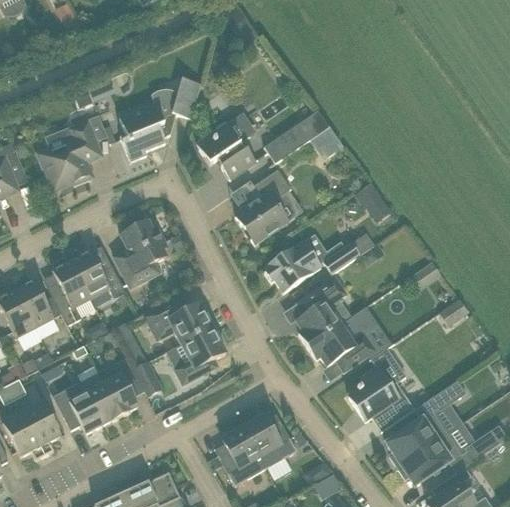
[(64,21),(71,36),(81,31),(73,17),(64,21)]
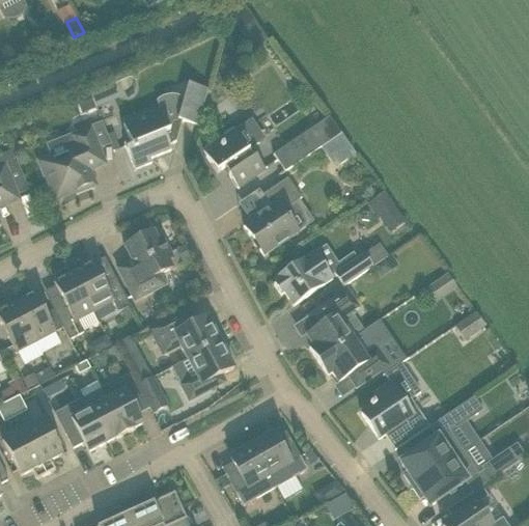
[(123,121),(131,138),(126,140),(136,166),(154,159),(151,156),(172,147),(170,141),(177,138),(184,117),(199,121),(210,86),(189,81),(178,116),(168,120),(162,106),(123,121)]
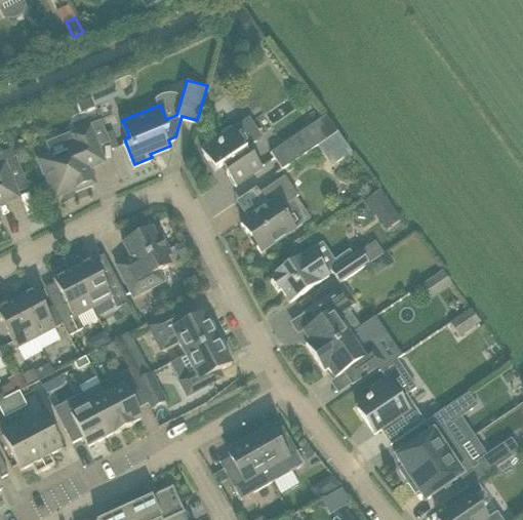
[(93,94),(90,86),(75,93),(81,110),(96,104),(92,94),(93,94)]
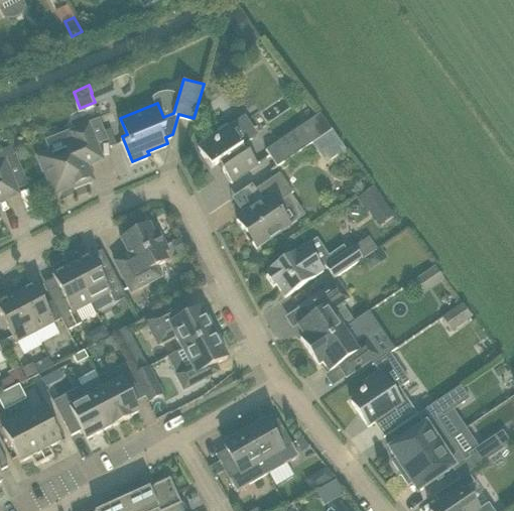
[(199,144),(212,164),(219,159),(232,179),(258,162),(250,149),(247,150),(242,143),(259,133),(245,113),(230,124),(227,120),(210,131),(213,135),(199,144)]
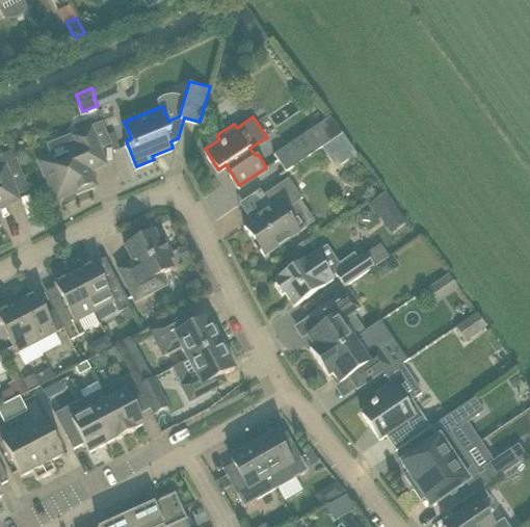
[(38,157),(45,173),(49,172),(58,194),(77,187),(79,190),(95,184),(87,168),(107,161),(100,145),(112,139),(104,119),(93,123),(78,129),(71,132),(74,142),(38,157)]
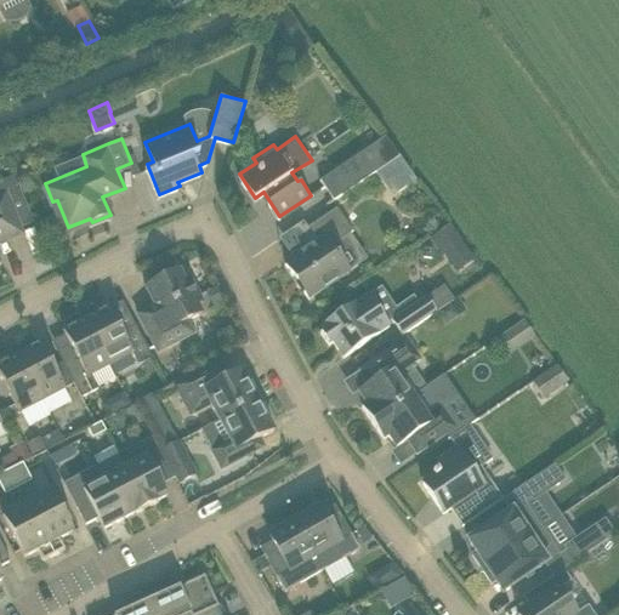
[(322,177),(335,197),(387,161),(374,142),(322,177)]
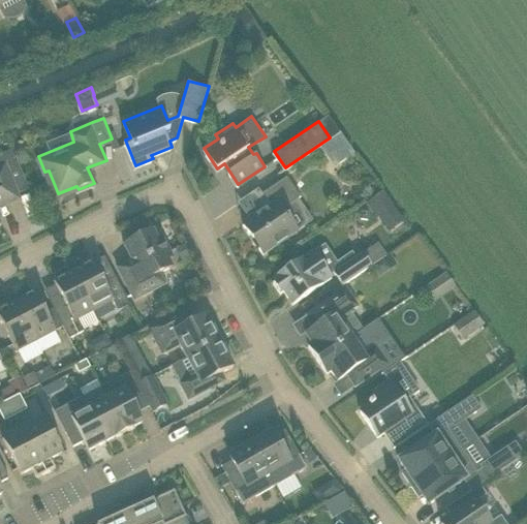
[(327,147),(336,160),(349,150),(340,136),(327,147)]
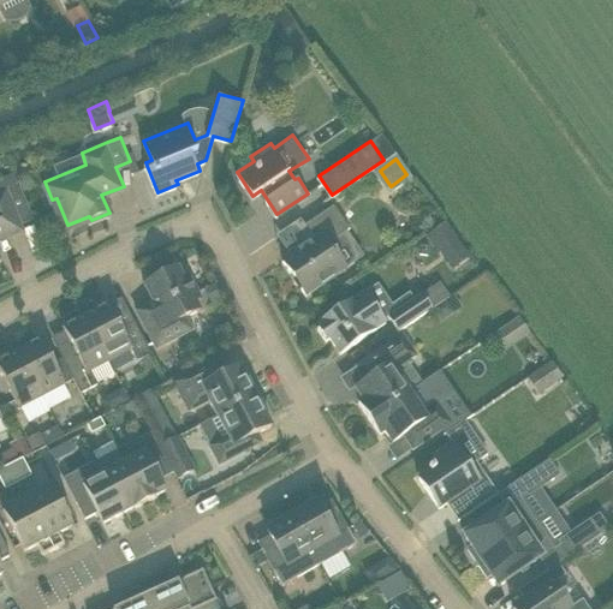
[(0,227),(21,220),(9,189),(4,177),(0,178),(0,256),(1,256),(0,251),(0,227)]
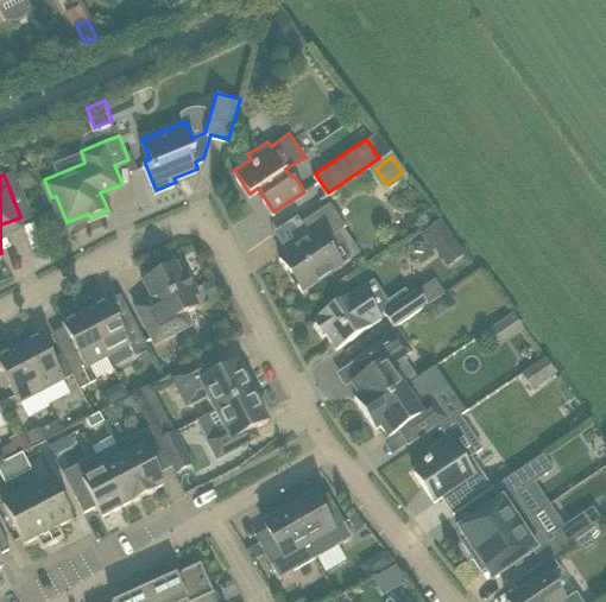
[(19,183),(8,187),(20,217),(31,213),(19,183)]
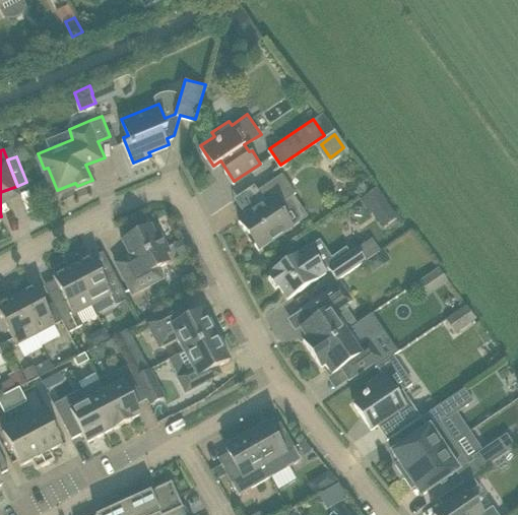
[(240,217),(259,247),(294,223),(279,203),(296,191),(282,172),(259,188),(267,199),(240,217)]
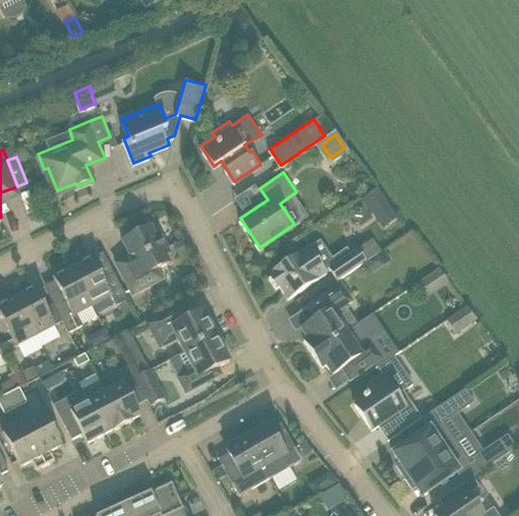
[(378,186),(363,197),(373,211),(388,199),(378,186)]
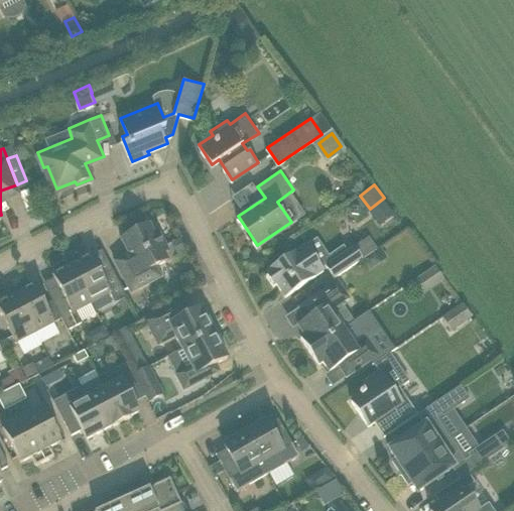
[(165,249),(169,247),(159,228),(155,230),(150,221),(122,236),(129,250),(115,258),(132,289),(162,274),(156,263),(169,256),(165,249)]
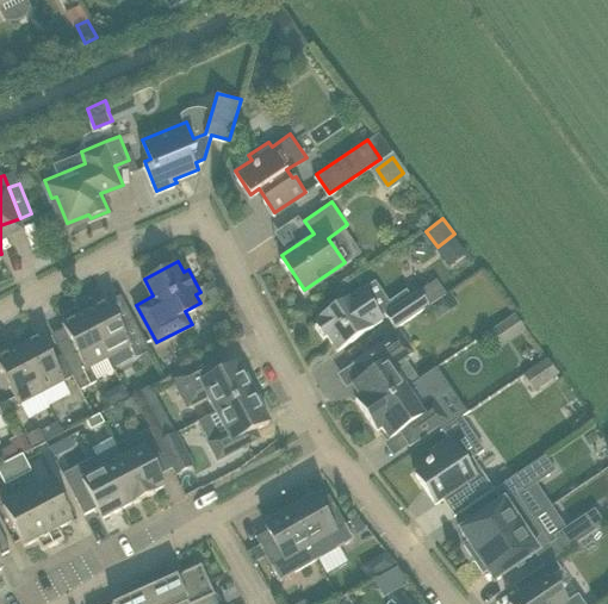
[(215,278),(205,282),(211,294),(221,290),(215,278)]
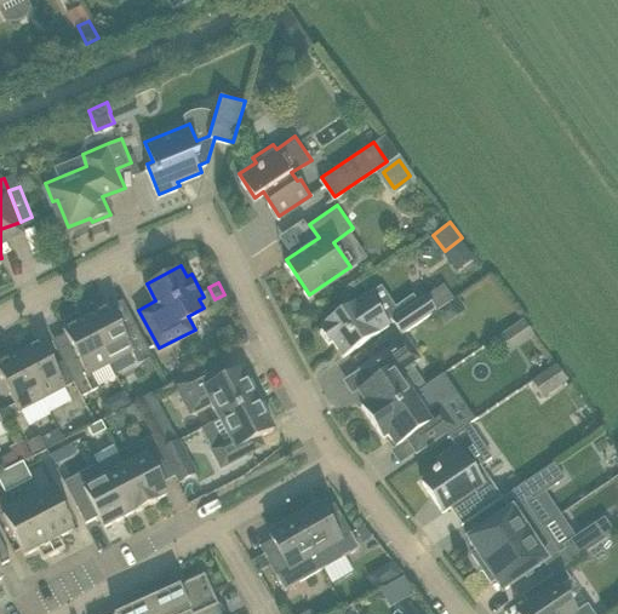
[(393,316),(402,332),(440,308),(452,300),(456,298),(446,283),(433,293),(431,291),(393,316)]
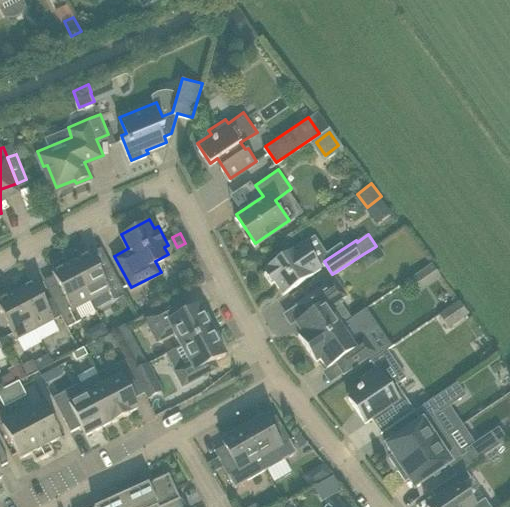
[(266,265),(268,268),(265,271),(272,281),(276,279),(284,292),(314,272),(322,266),(315,255),(318,253),(309,239),(306,241),(305,240),(297,246),(296,245),(266,265)]
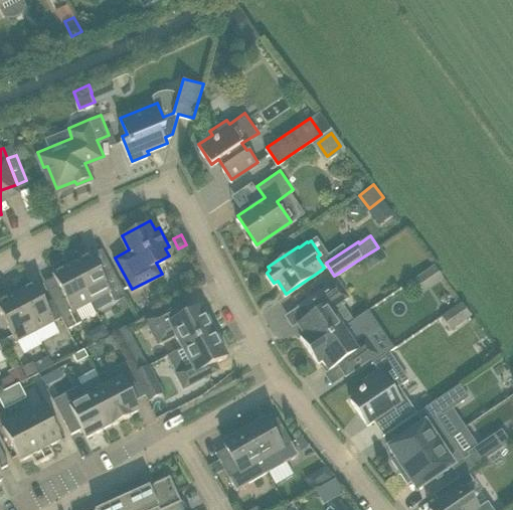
[(87,249),(70,258),(93,300),(111,291),(116,300),(127,294),(111,262),(101,268),(92,251),(89,252),(87,249)]
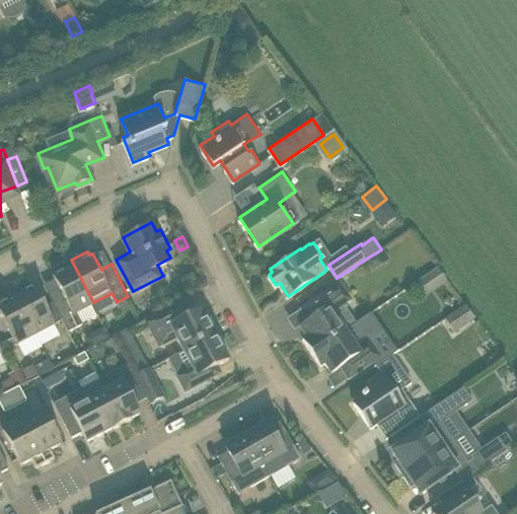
[(378,251),(368,258),(374,268),(384,261),(378,251)]
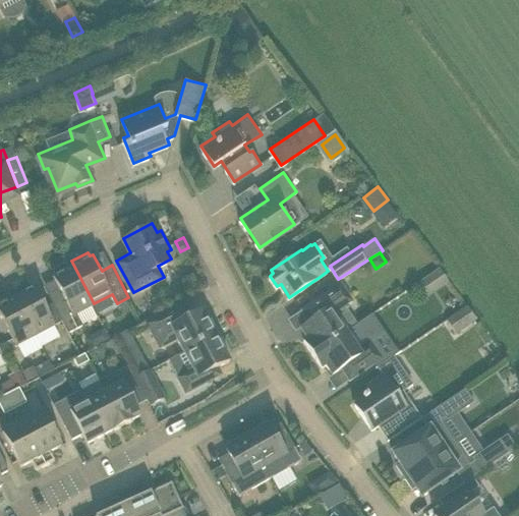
[(94,303),(71,261),(55,269),(57,273),(54,275),(62,290),(51,296),(68,331),(83,323),(77,312),(94,303)]
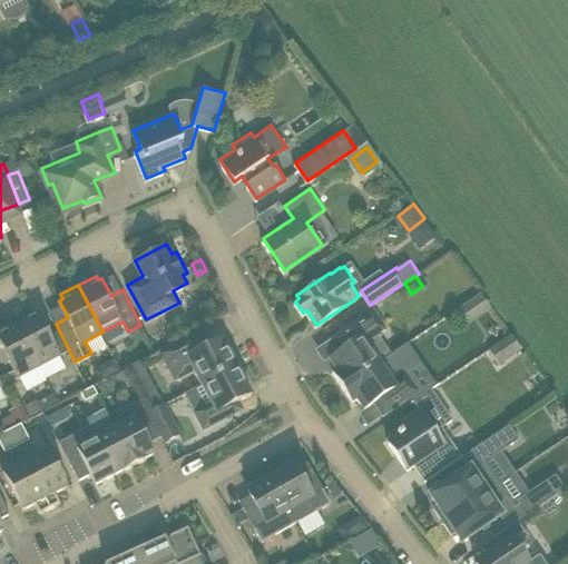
[(462,305),(469,316),(490,303),(482,292),(462,305)]
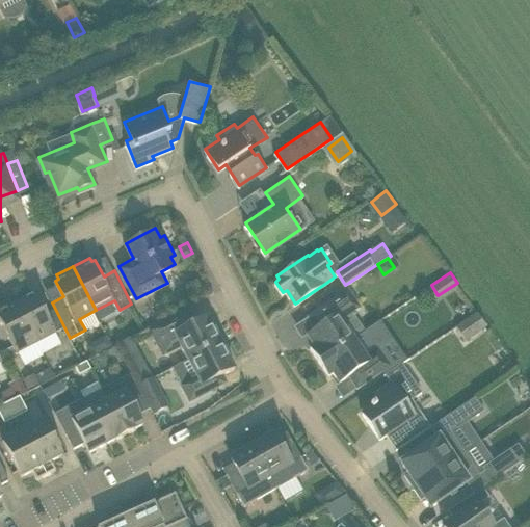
[(311,345),(320,359),(354,336),(343,318),(362,306),(349,287),(310,314),(317,325),(308,332),(315,342),(311,345)]
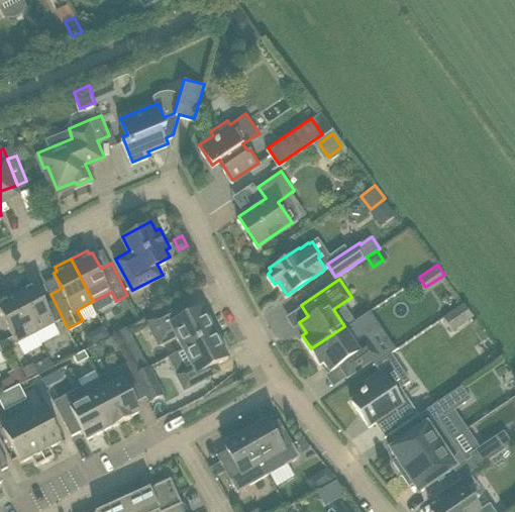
[(35,282),(16,292),(36,330),(56,320),(35,282)]
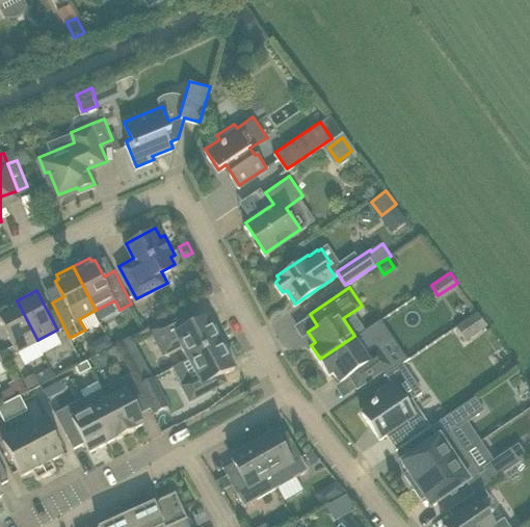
[(37,340),(17,300),(0,309),(0,316),(18,350),(37,340)]
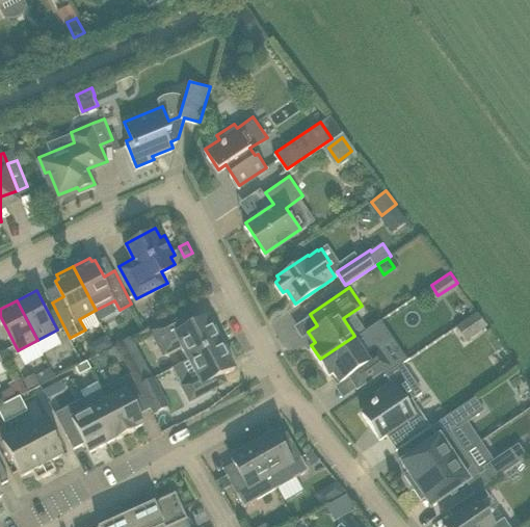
[(488,323),(479,309),(458,323),(469,338),(488,323)]
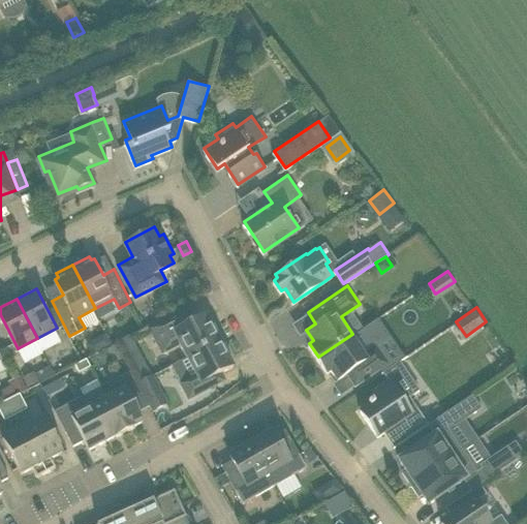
[(179,344),(185,356),(223,336),(215,320),(212,322),(208,313),(188,324),(181,310),(149,328),(162,352),(179,344)]
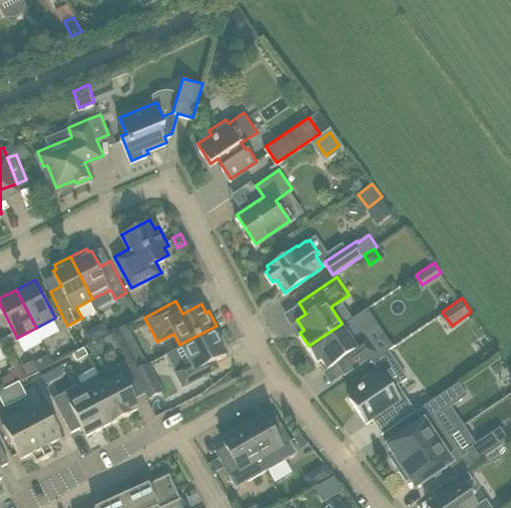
[(389,333),(395,343),(427,322),(423,315),(407,326),(405,322),(389,333)]
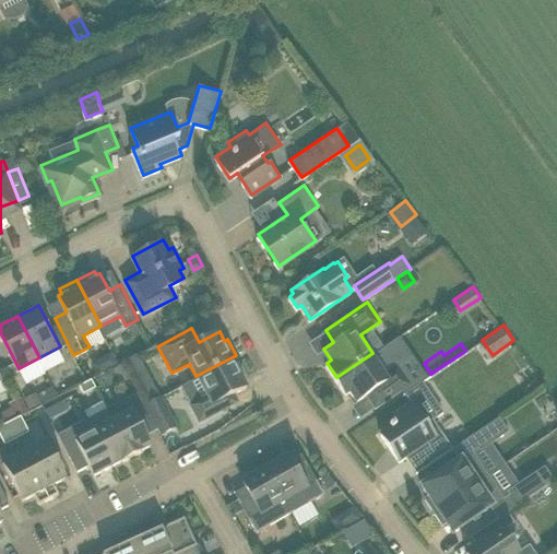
[(139,351),(126,357),(135,375),(149,368),(139,351)]
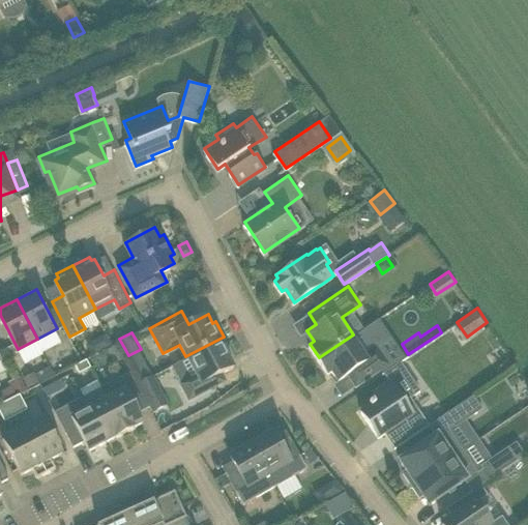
[(353,334),(319,357),(328,372),(332,369),(340,379),(349,373),(356,384),(389,361),(377,344),(365,352),(353,334)]
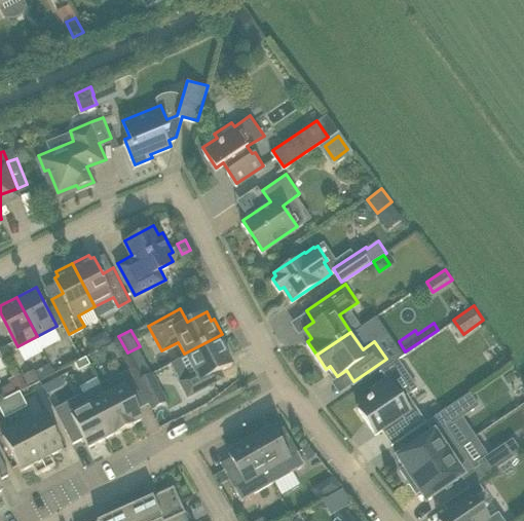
[(222,334),(184,354),(193,371),(180,377),(189,394),(215,380),(212,373),(233,362),(228,352),(231,350),(222,334)]
